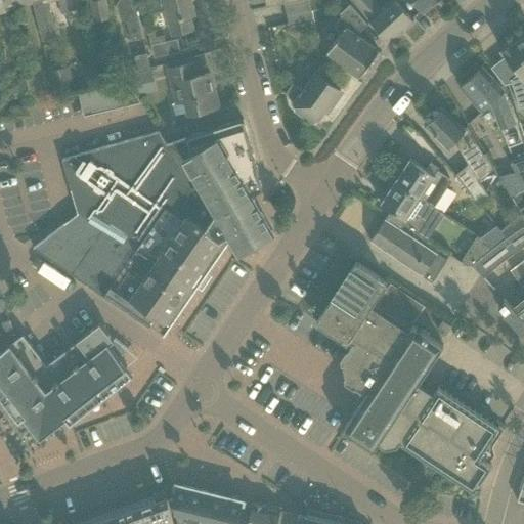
[(32,0),(33,3),(40,32),(55,28),(47,0),(57,0),(61,13),(78,9),(76,0),(32,0)]
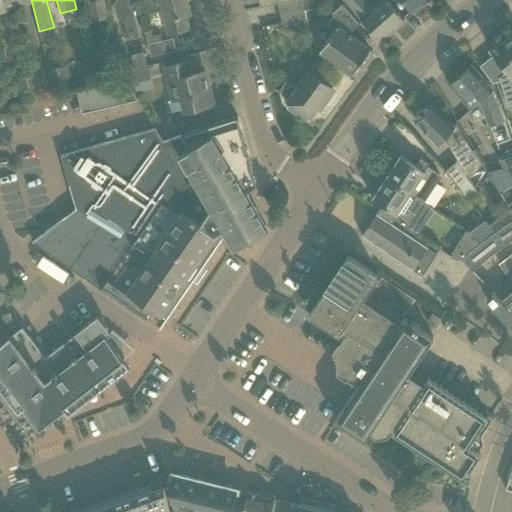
[(107,18),(102,0),(93,0),(89,1),(94,21),(107,18)]
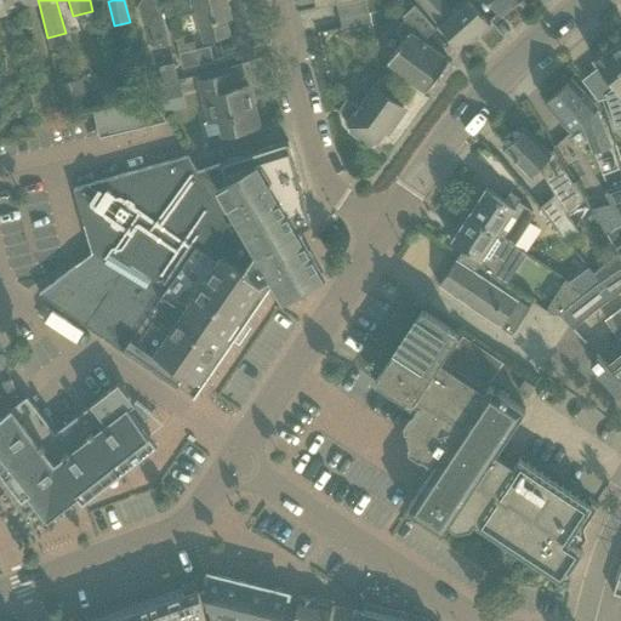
[(141,0),(138,5),(142,22),(149,26),(155,49),(169,45),(157,0),(141,0)]
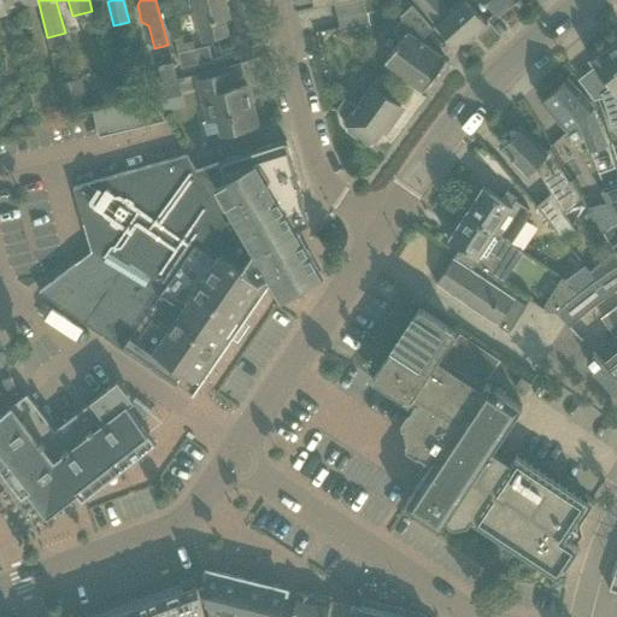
[(227,0),(192,0),(203,42),(218,39),(215,21),(230,17),(227,0)]
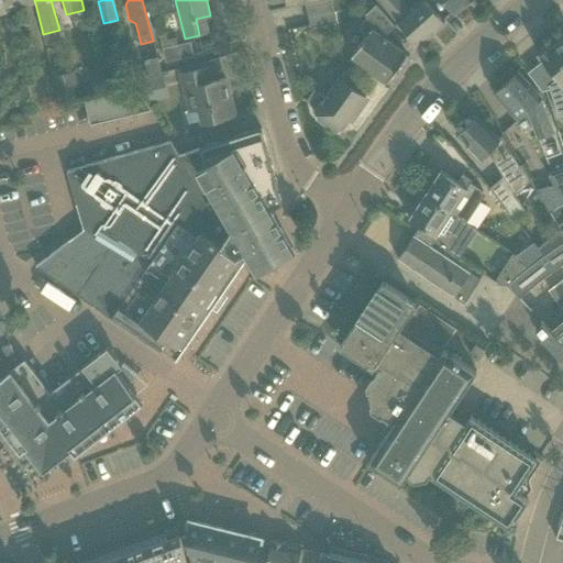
[(330,0),(323,0),(306,3),(310,26),(334,22),(330,0)]
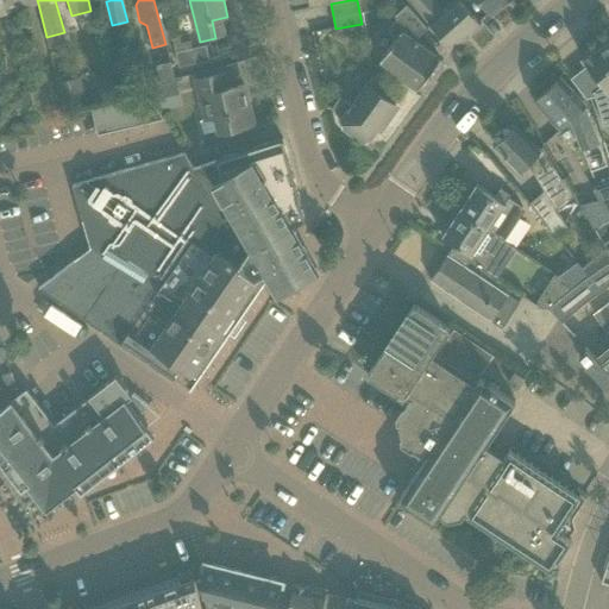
[(481,24),(459,0),(452,0),(443,8),(435,0),(409,0),(453,49),(481,24)]
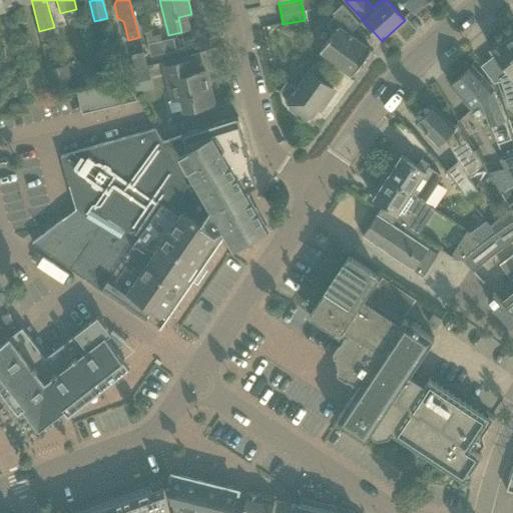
[(402,0),(414,13),(428,0),(402,0)]
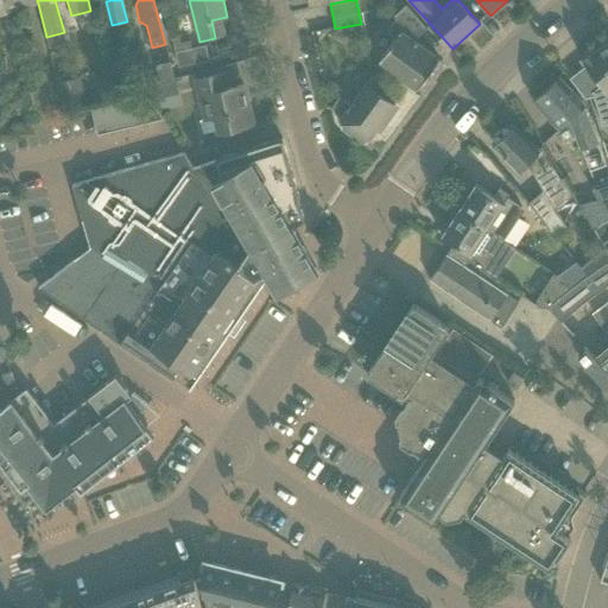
[(387,30),(398,39),(381,62),(399,74),(418,88),(439,58),(413,40),(428,27),(406,5),(394,16),(396,18),(387,30)]
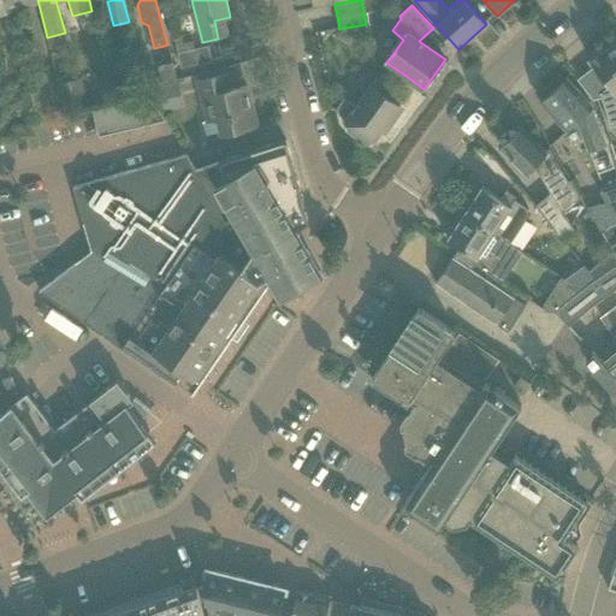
[(615,41),(602,52),(600,51),(588,59),(610,86),(599,94),(611,126),(615,124),(615,41)]
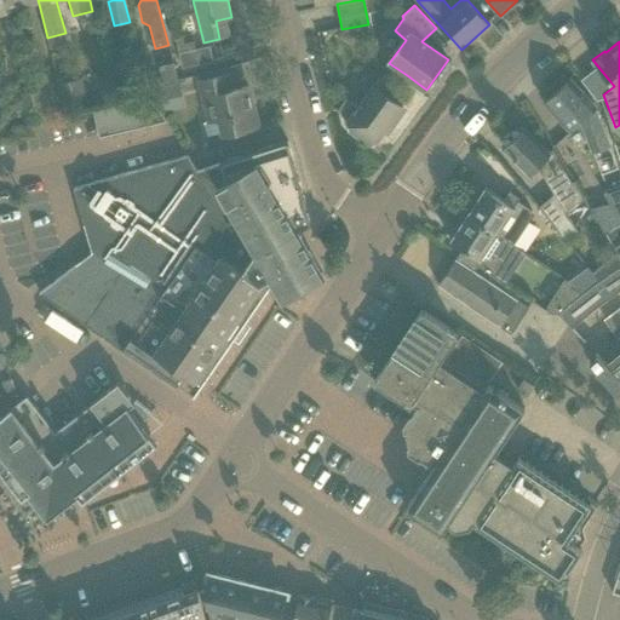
[(182,70),(213,62),(210,46),(178,53),(182,70)]
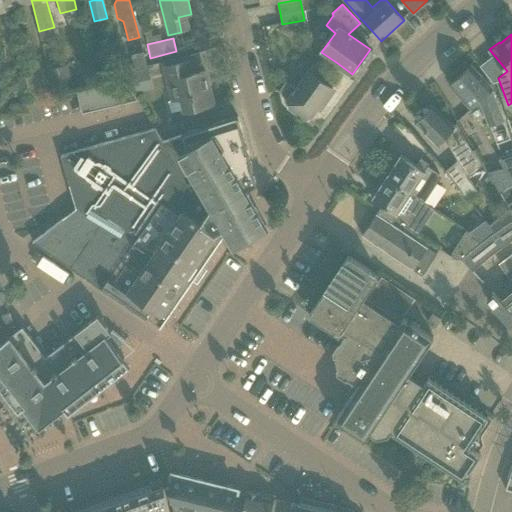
[(131,55),(133,64),(120,67),(122,75),(147,69),(143,52),(131,55)]
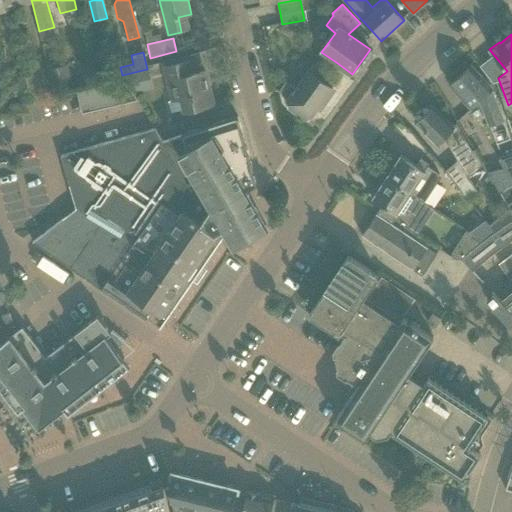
[(178,86),(184,111),(213,104),(205,71),(192,75),(189,62),(165,68),(170,88),(178,86)]
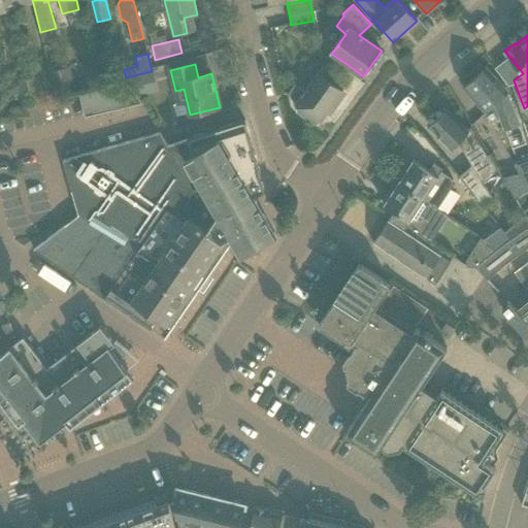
[(304,91),(295,84),(289,92),(291,98),(296,102),(298,111),(312,122),(322,121),(328,112),(332,111),(343,96),(342,91),(331,83),(337,75),(323,65),(304,91)]
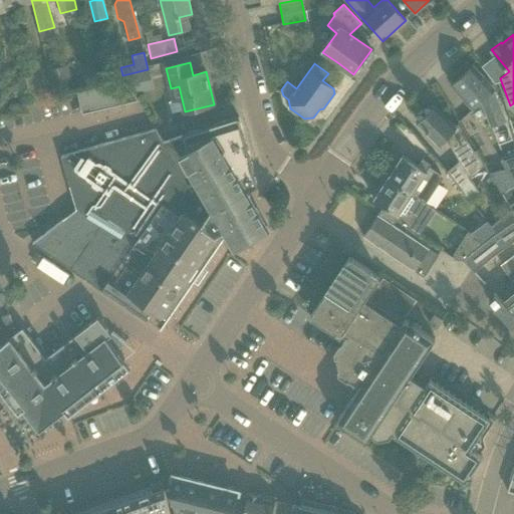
[(72,85),(67,65),(47,70),(52,89),(72,85)]
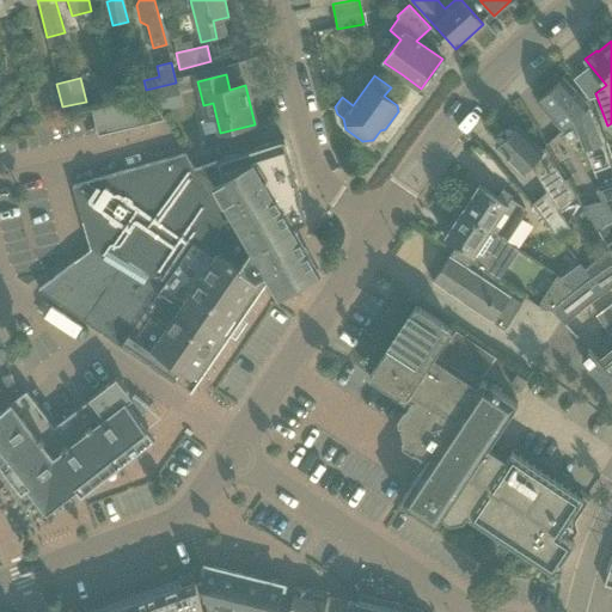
[(601,145),(587,105),(562,78),(537,101),(563,129),(574,120),(586,151),(601,145)]
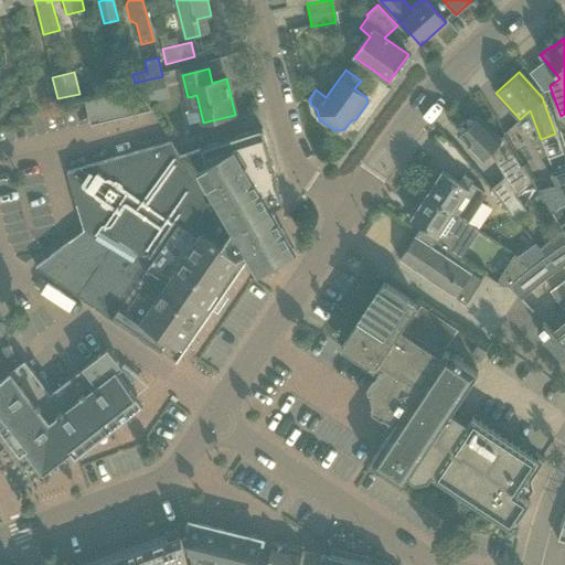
[(150,103),(168,98),(162,77),(145,82),(150,103)]
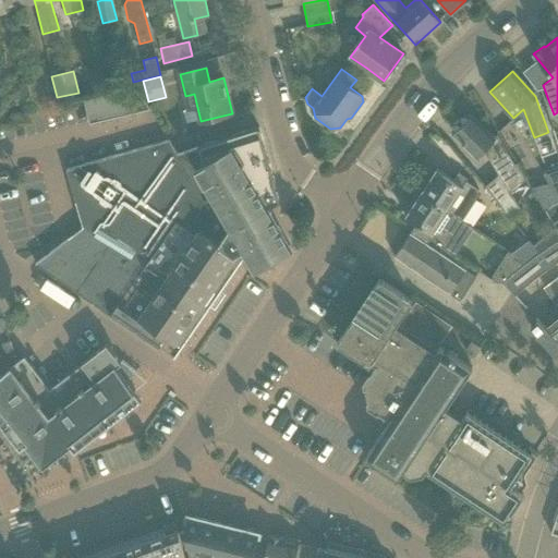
[(39,80),(16,85),(23,113),(46,108),(39,80)]
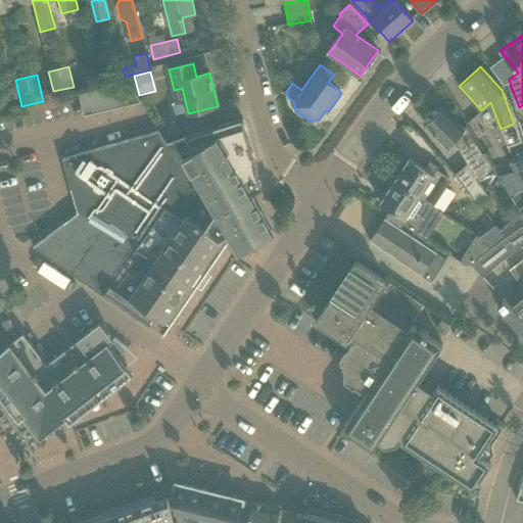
[(137,95),(127,80),(115,83),(122,107),(141,103),(137,95)]
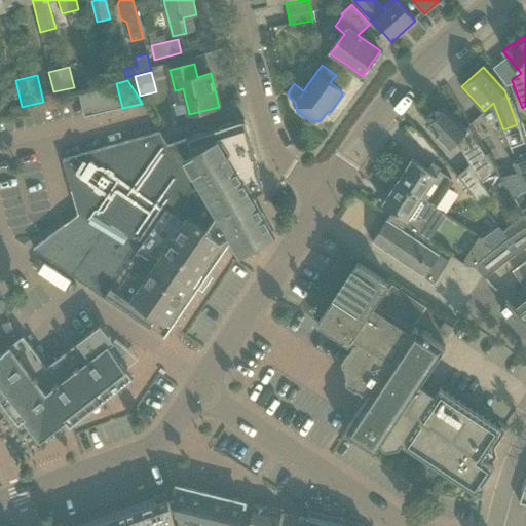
[(122,108),(116,83),(104,86),(109,111),(122,108)]
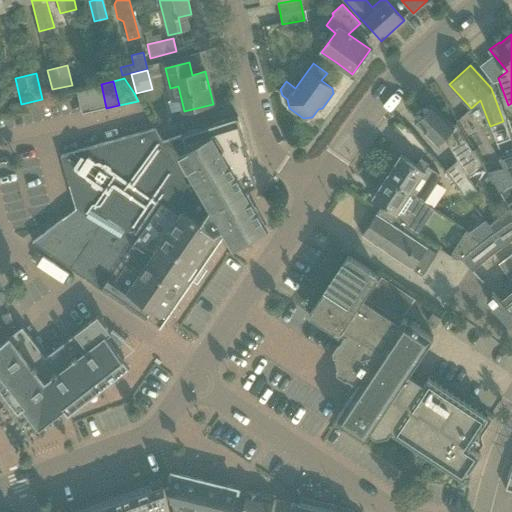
[(106,108),(101,84),(89,87),(94,111),(106,108)]
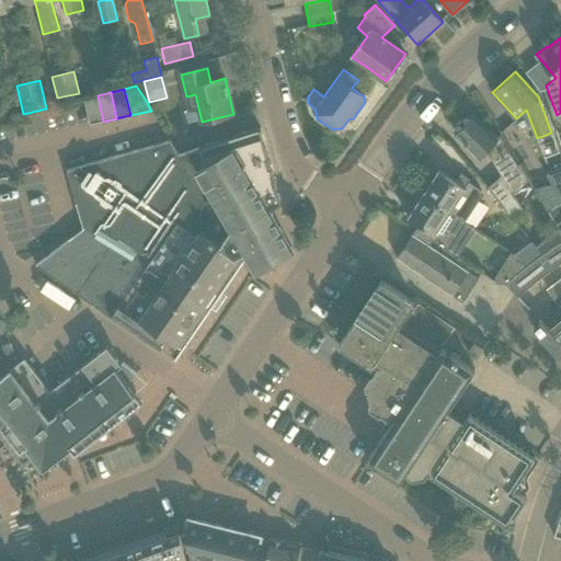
[(103,122),(98,95),(83,99),(90,125),(103,122)]
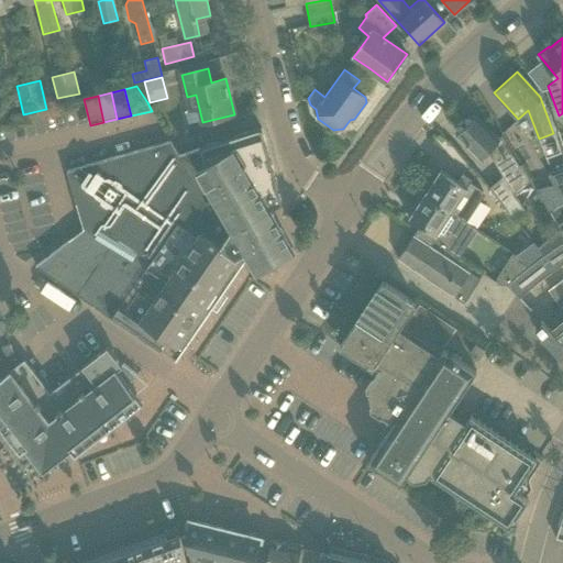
[(500,136),(498,140),(475,116),(457,133),(481,157),(487,151),(503,176),(490,188),(515,220),(526,211),(512,196),(530,181),(522,165),(519,167),(500,136)]
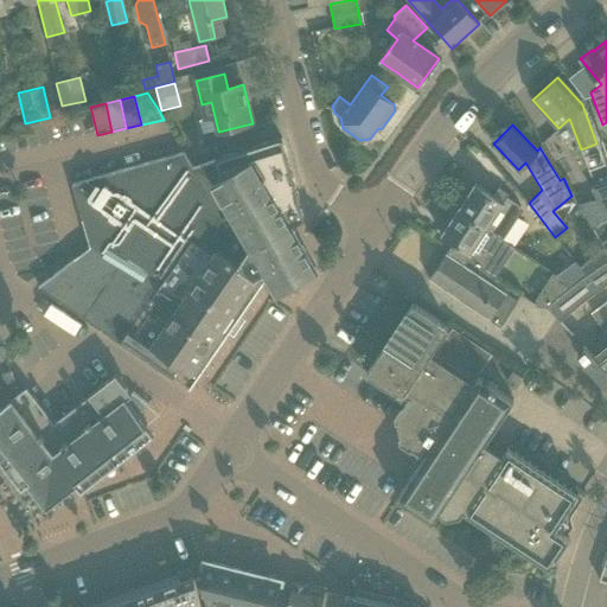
[(190,165),(184,153),(71,185),(90,248),(39,287),(173,378),(177,374),(174,372),(179,365),(198,378),(267,278),(275,293),(317,270),(291,227),(304,218),(281,139),(190,165)]
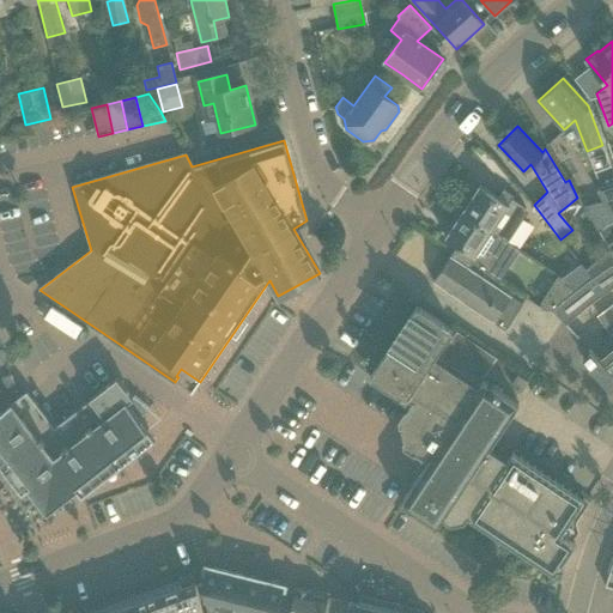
[(509,205),(480,186),(462,212),(492,231),(508,242),(523,218),(521,216),(526,207),(513,199),(509,205)]
